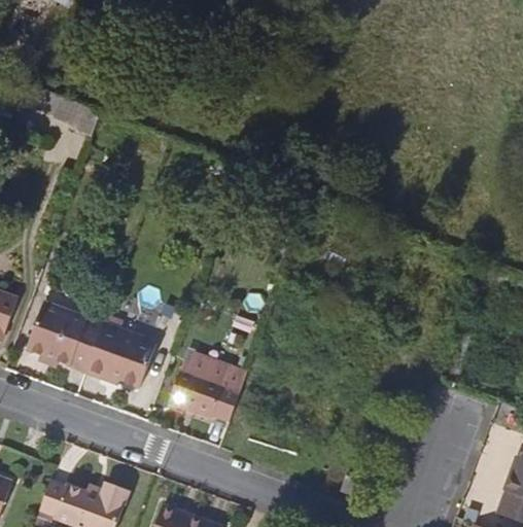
[(53,92),(29,83),(22,102),(45,111),(53,92)]
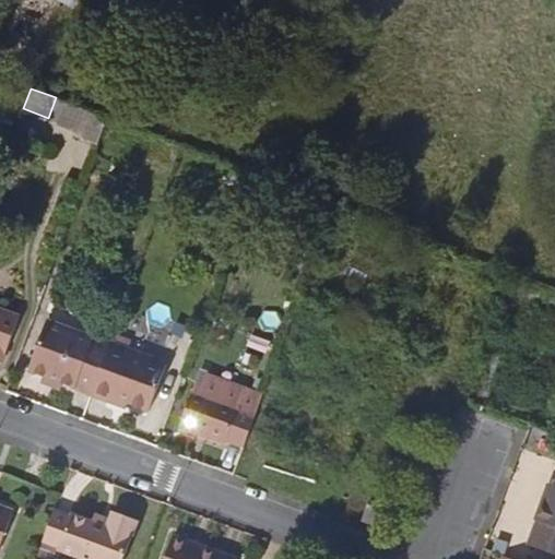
[(106,116),(85,108),(77,134),(96,142),(106,116)]
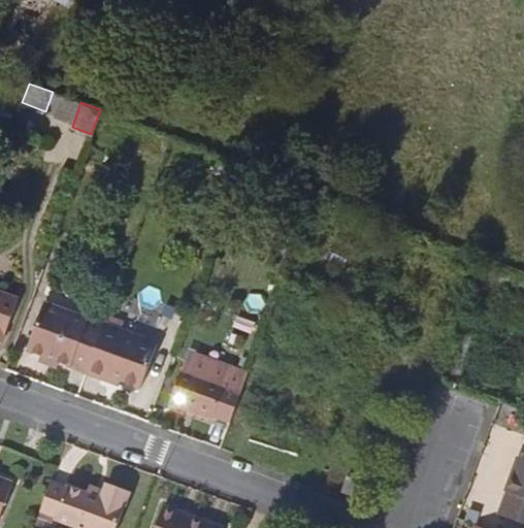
[(0,339),(1,339),(18,295),(0,289),(0,339)]
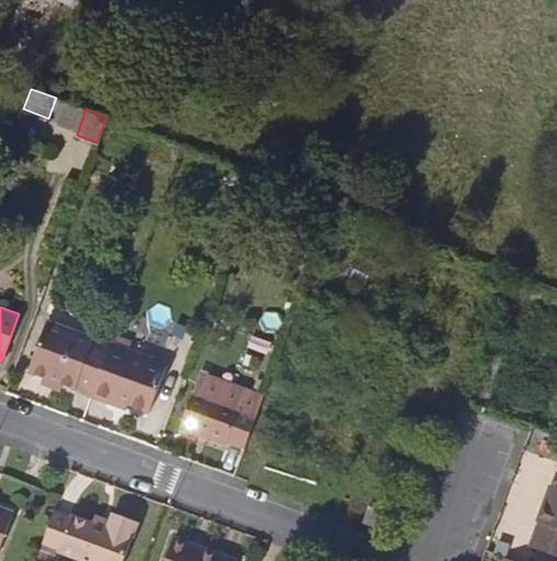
[(89,397),(108,345),(45,323),(26,374),(89,397)]
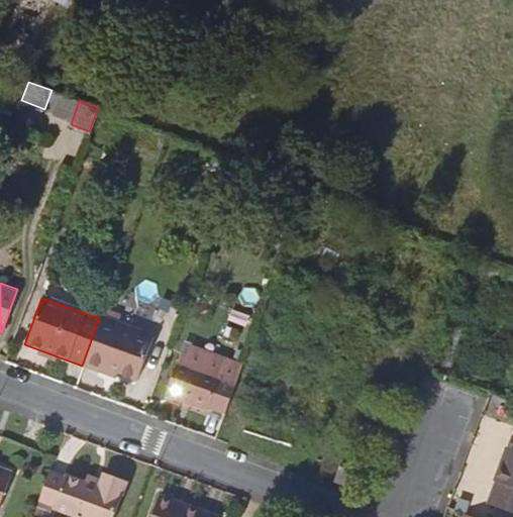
[(99,318),(82,366),(100,373),(101,369),(114,374),(135,382),(151,336),(99,318)]
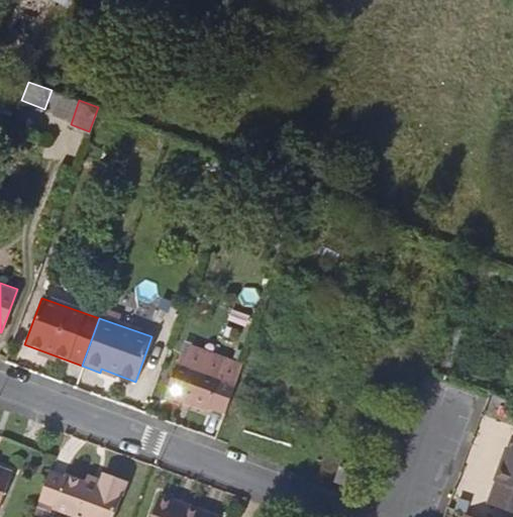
[(224,410),(230,395),(240,367),(226,362),(221,375),(179,358),(167,392),(209,408),(210,406),(224,410)]
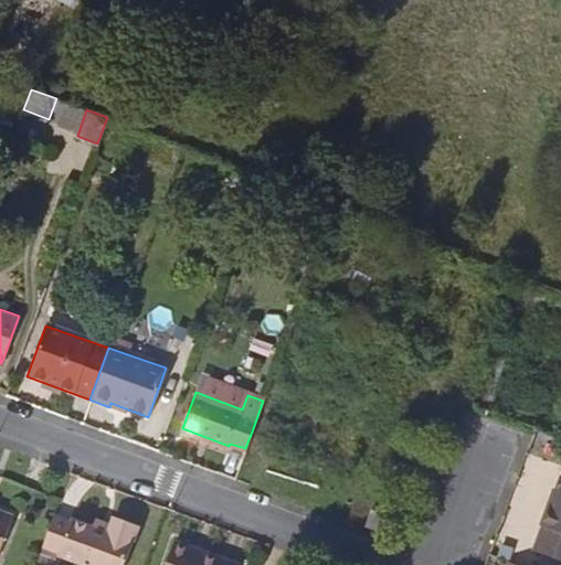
[(123,413),(125,408),(110,403),(109,407),(123,413)]
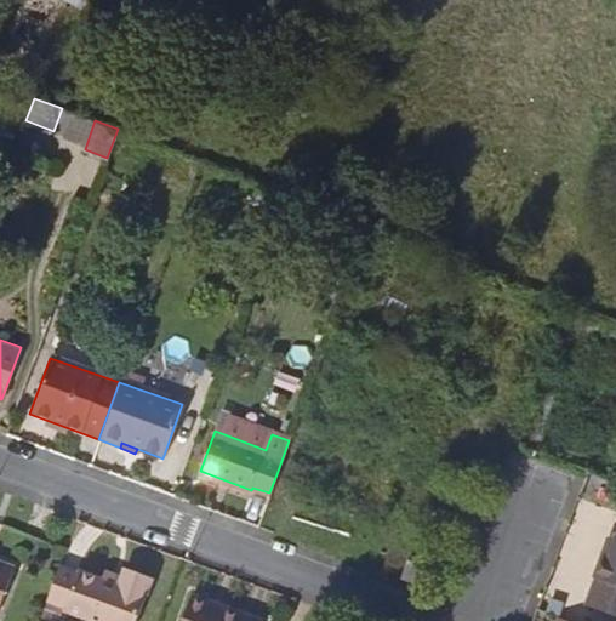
[(615,528),(605,558),(599,556),(591,577),(593,579),(583,604),(615,615),(615,528)]
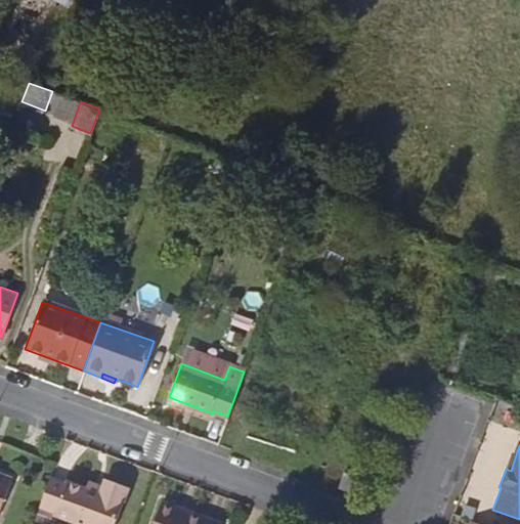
[(342,472),(336,487),(353,493),(359,478),(342,472)]
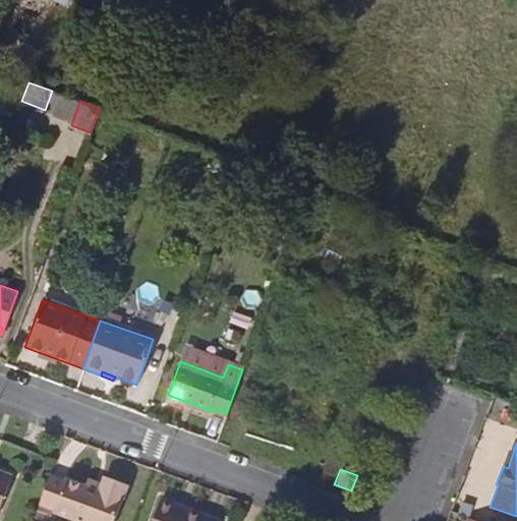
[(49,476),(38,506),(55,512),(54,514),(72,520),(114,520),(127,485),(104,476),(98,491),(67,480),(66,482),(49,476)]
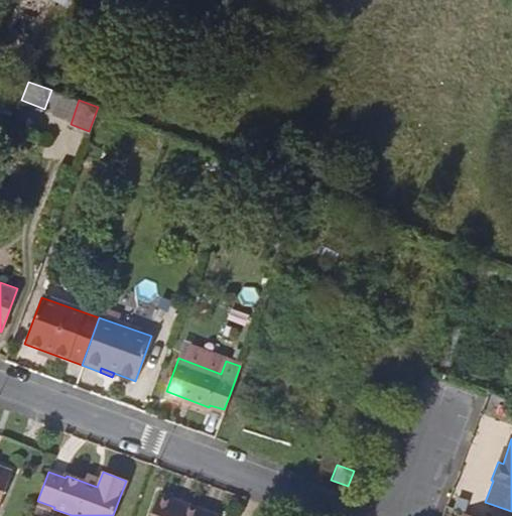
[(0,499),(8,478),(0,475),(0,499)]
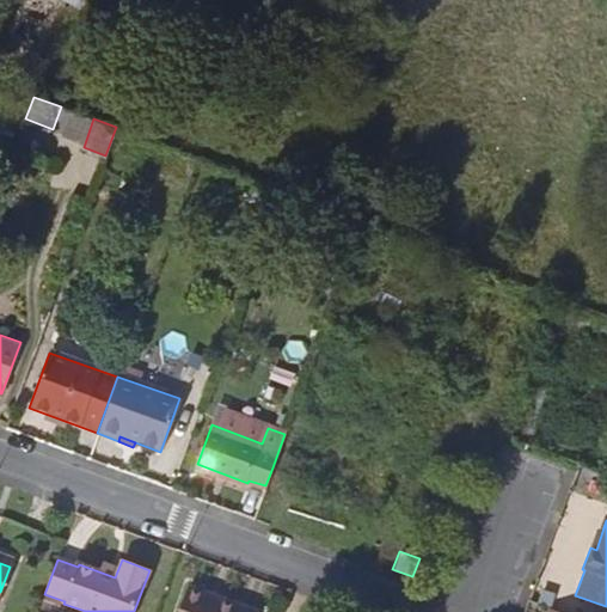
[(178,611),(257,611),(258,611),(188,586),(178,611)]
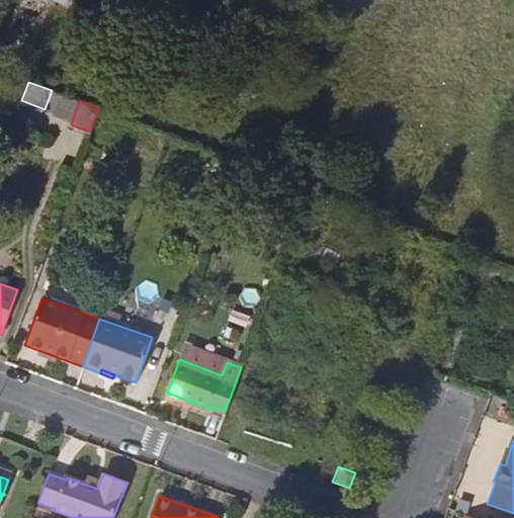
All buildings are outlined.
